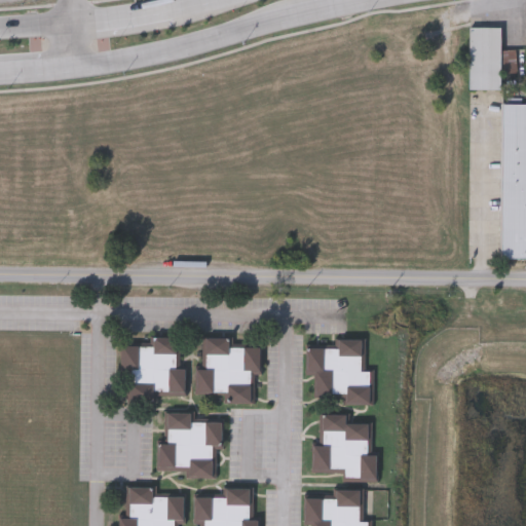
[(468,28),(499,28),(499,90),(468,90),(468,28)]
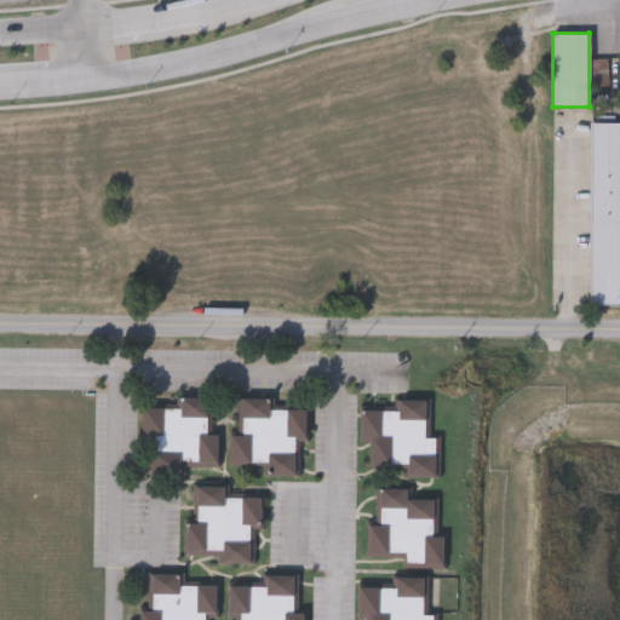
[(619,305),(591,305),(591,122),(619,122),(619,305)]
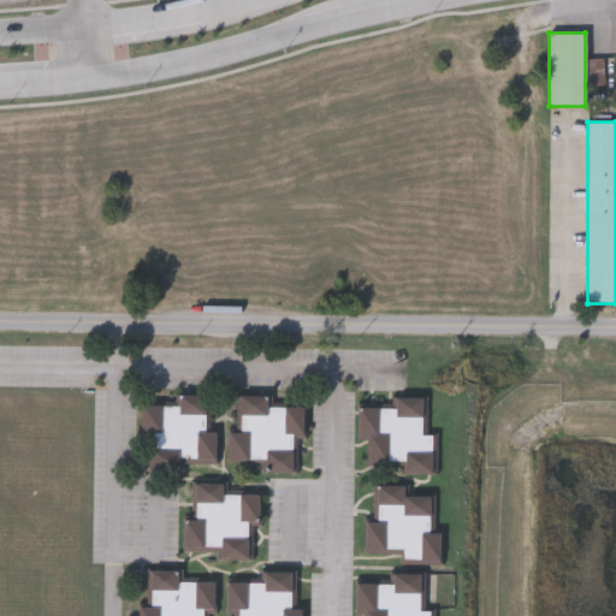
[(175,406),(175,395),(209,395),(209,431),(217,431),(217,465),(183,465),(183,472),(142,472),(142,406),(175,406)]
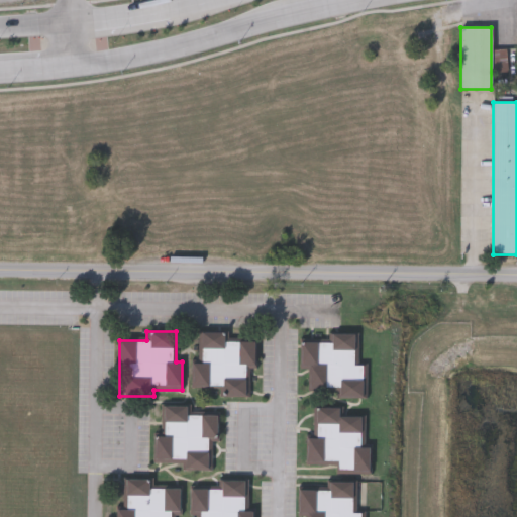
[(255,341),(255,368),(249,368),(248,397),(221,397),(221,389),(191,388),(191,364),(198,364),(198,332),(226,332),(226,341),(255,341)]
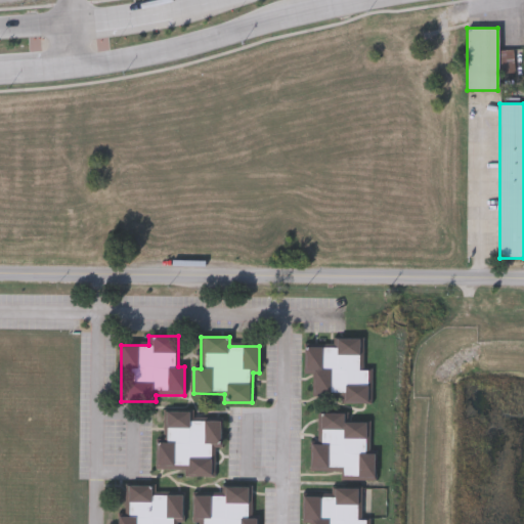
[(362,338),(362,369),(372,369),(370,404),(341,404),(341,397),(311,397),(311,375),(303,375),(304,347),(333,348),(333,338),(362,338)]
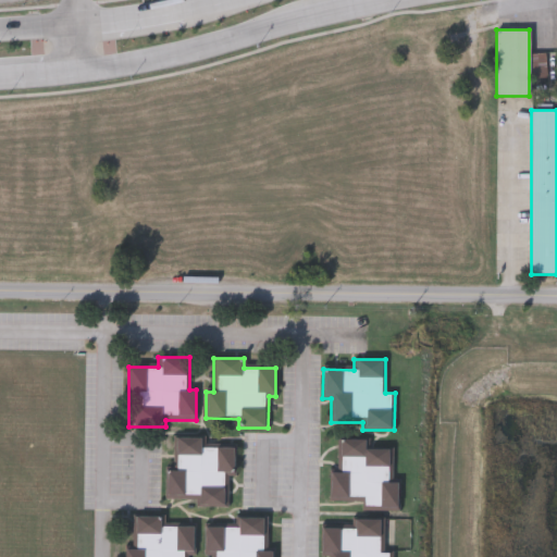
[(205,437),(205,446),(234,447),(234,475),(229,475),(227,507),(196,506),(196,500),(164,499),(165,470),(173,470),(173,436),(205,437)]
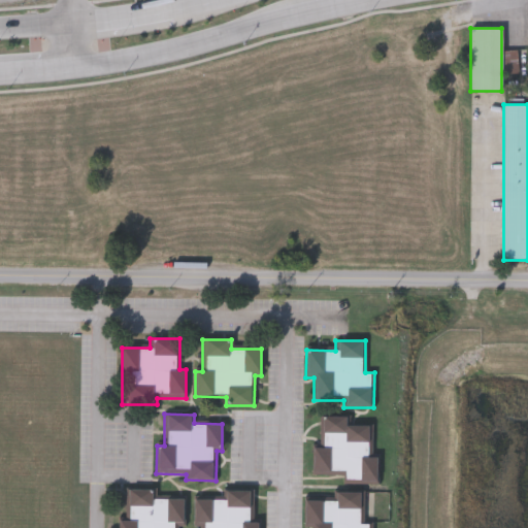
[(377,484),(342,484),(342,475),(311,475),(311,448),(319,448),(319,416),(351,417),(351,425),(372,425),(372,454),(378,454),(377,484)]
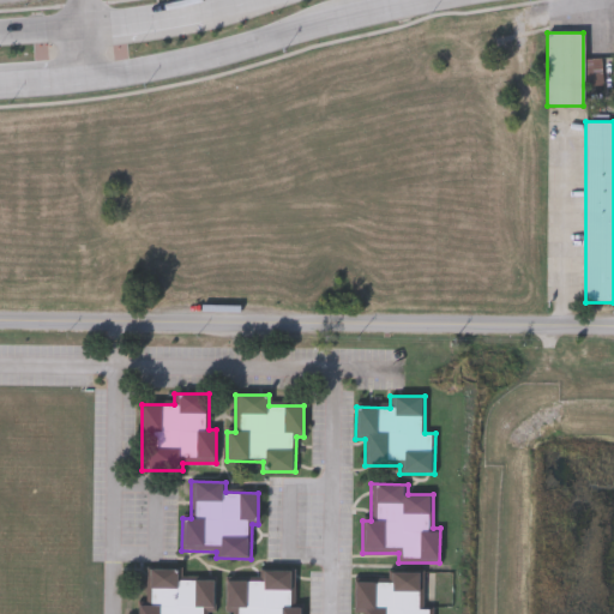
[(137,613),(137,605),(146,605),(146,569),(181,569),(181,579),(215,579),(215,611),(206,611),(205,613),(137,613)]
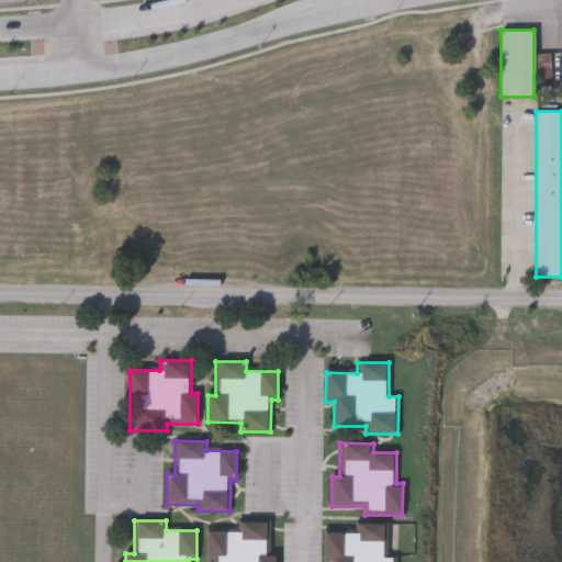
[(205,531),(237,531),(237,521),(270,521),(269,554),(276,554),(276,561),(213,561),(205,561),(205,531)]
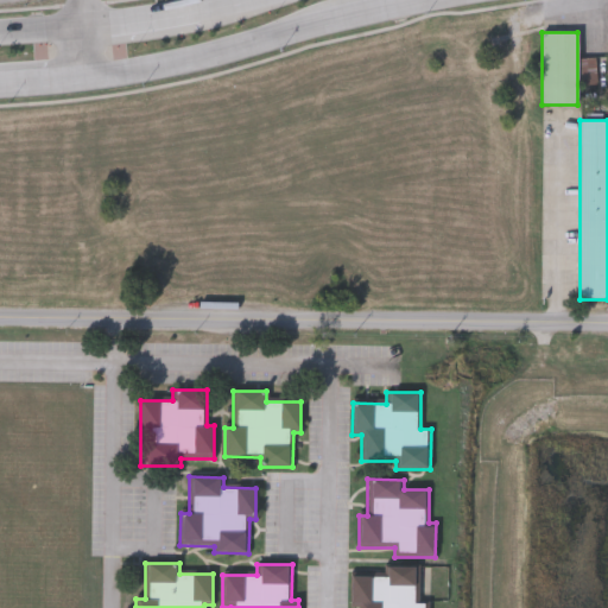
[(428,602),(428,607),(349,607),(349,576),(384,576),(384,565),(420,565),(420,602),(428,602)]
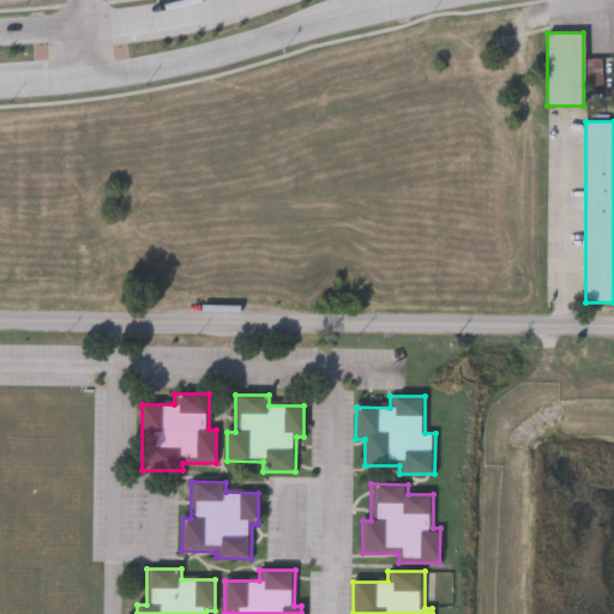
All buildings are outlined.
